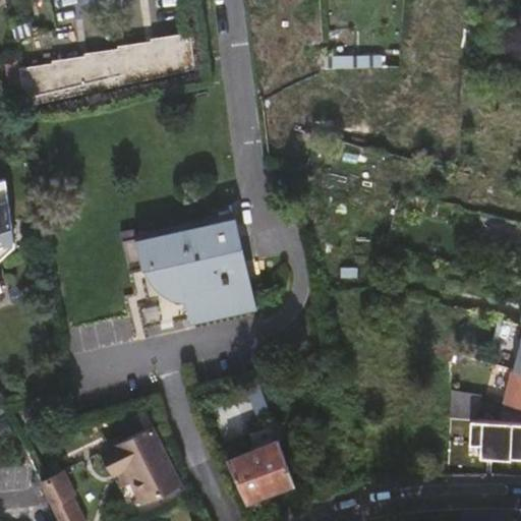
[(31,22),(13,29),(16,39),(34,34),(31,22)]
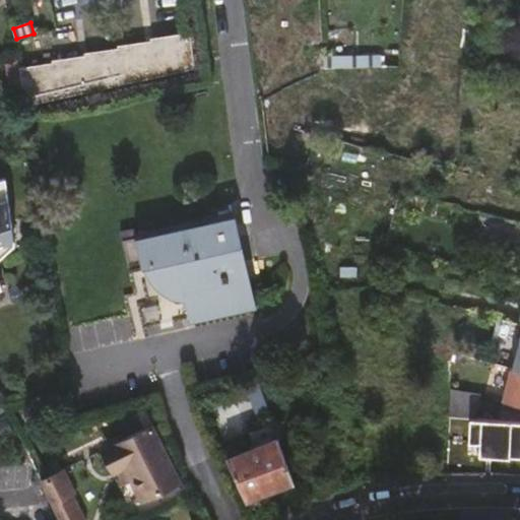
[(116,53),(119,84),(192,69),(188,37),(123,49),(123,52),(116,53)]
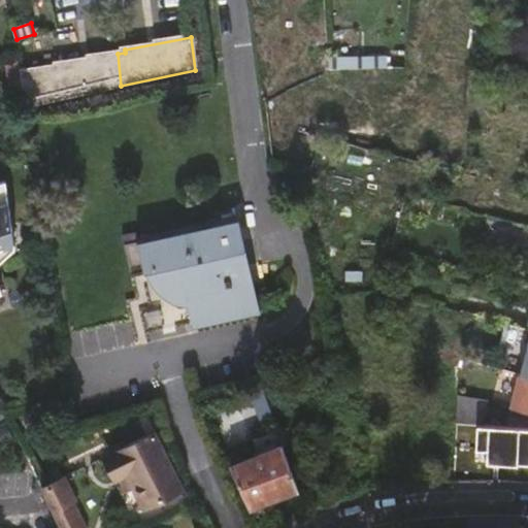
[(78,61),(83,94),(121,86),(118,54),(91,57),(91,60),(78,61)]
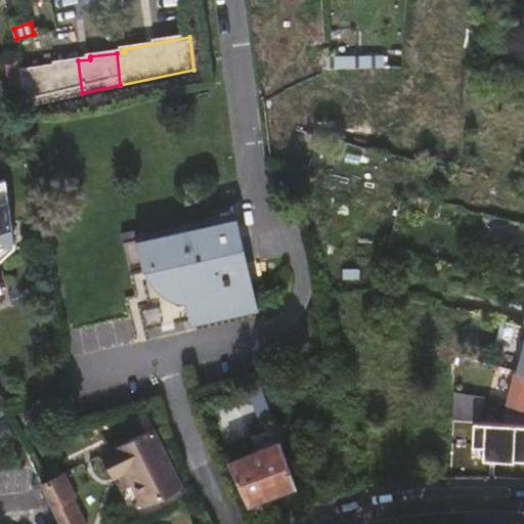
[(326,56),(328,71),(385,64),(385,55),(339,59),(338,55),(326,56)]
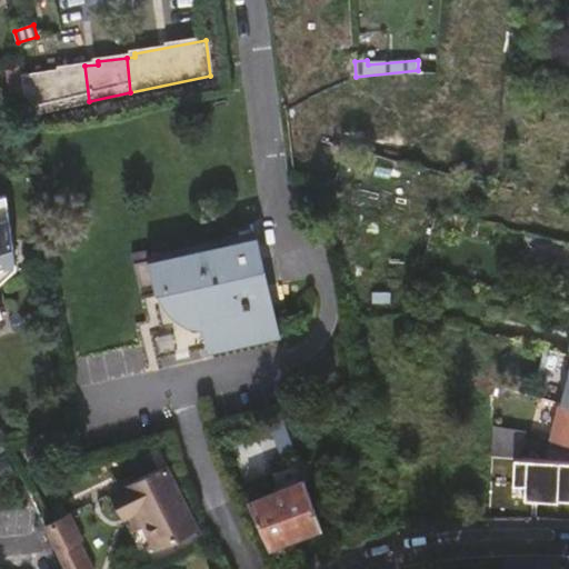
[(20,63),(9,67),(12,90),(23,88),(22,76),(20,63)]
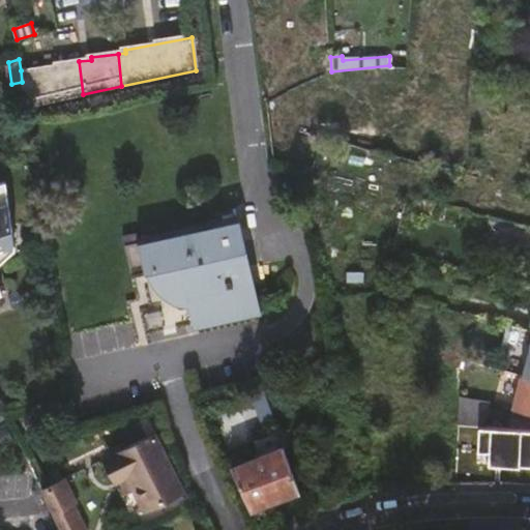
[(22,82),(26,107),(83,94),(79,61),(56,64),(56,67),(21,70),(22,82)]
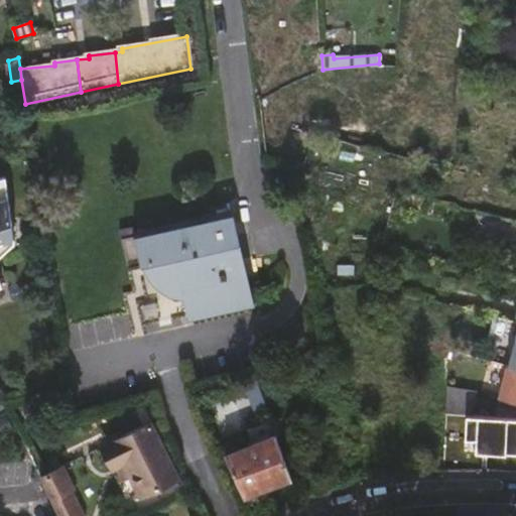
[(0,290),(5,288),(11,286),(2,264),(6,259),(0,254),(0,252),(1,251),(1,247),(0,245),(0,241),(16,237),(5,174),(0,175),(0,290)]
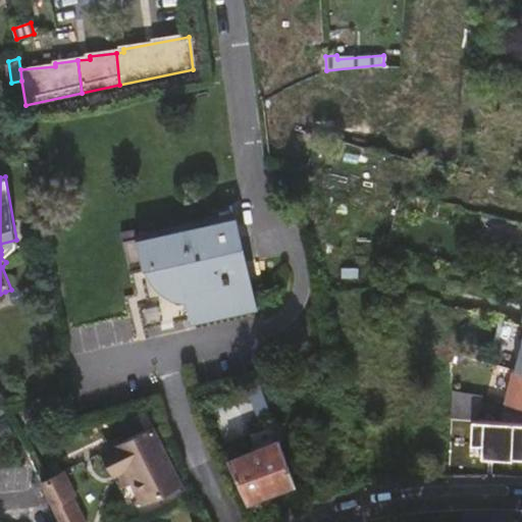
[(157,233),(138,238),(123,241),(131,274),(133,273),(161,268),(165,282),(172,294),(185,304),(188,320),(189,322),(241,311),(241,309),(228,256),(243,253),(236,217),(213,222),(212,217),(207,218),(208,223),(157,233)]
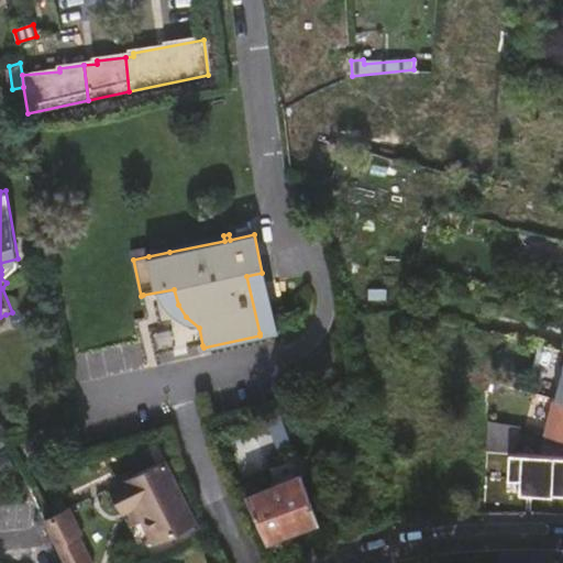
[(131,251),(133,260),(148,256),(146,247),(131,251)]
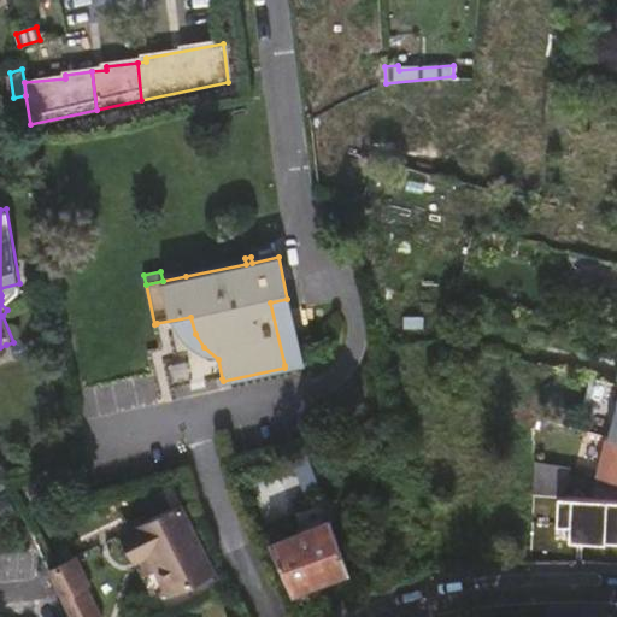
[(0,301),(0,304),(7,310),(21,291),(19,283),(0,288),(0,293),(1,295),(1,300),(0,301)]
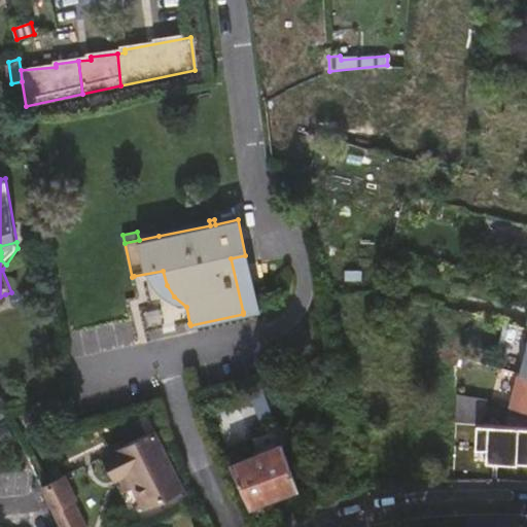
[(245,255),(231,258),(243,312),(243,314),(256,311),(245,255)]
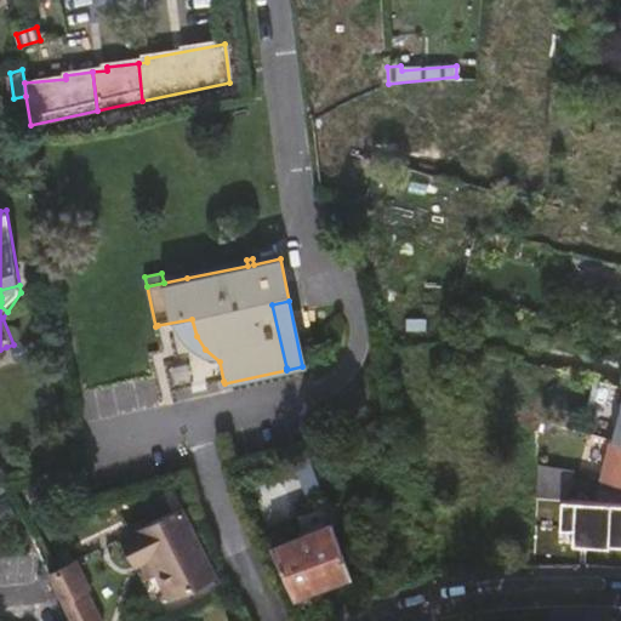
[(192,319),(158,325),(172,340),(194,352),(220,362),(205,349),(197,336),(192,319)]
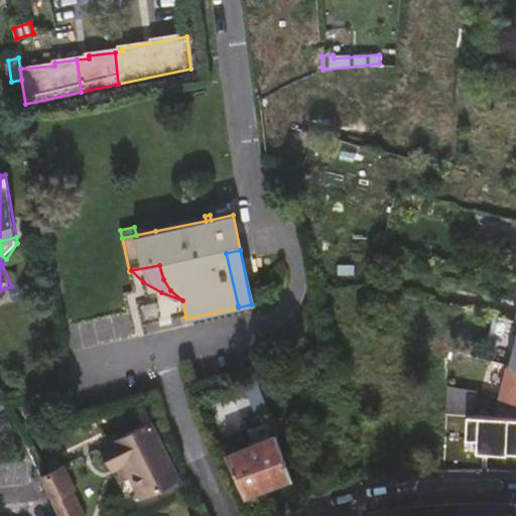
[(515,334),(507,369),(515,371),(515,334)]
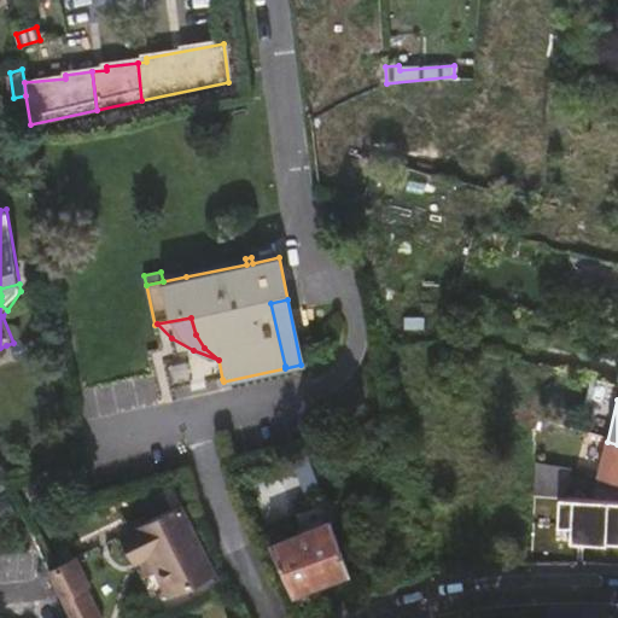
[(617,444),(607,442),(598,478),(617,483),(617,444)]
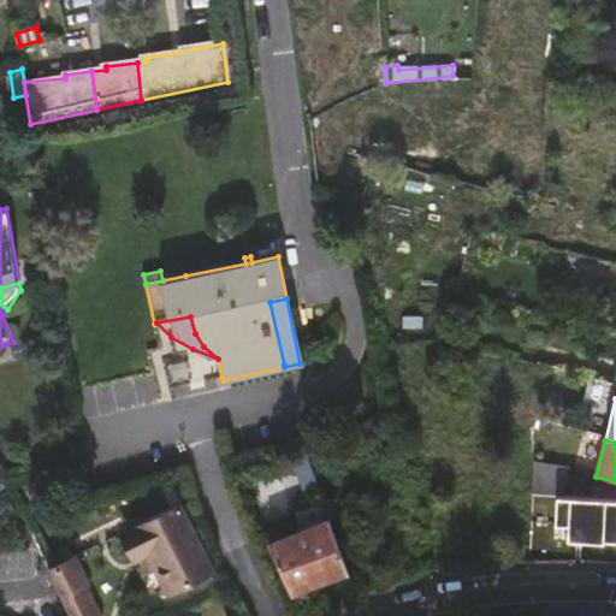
[(313,477),(304,455),(289,458),(298,483),(303,480),(313,477)]
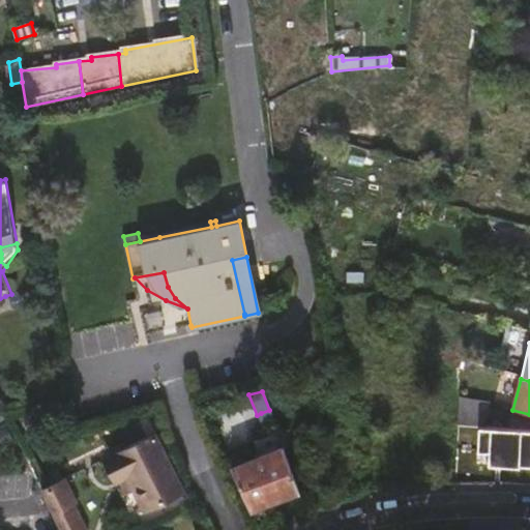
[(455,405),(454,422),(475,424),(487,425),(490,408),(455,405)]
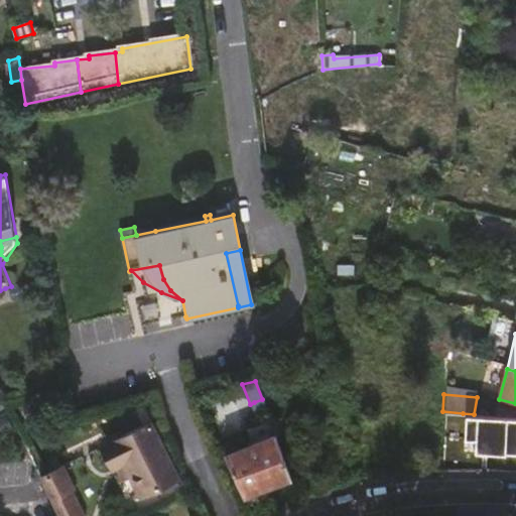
[(267,412),(262,399),(254,402),(259,414),(267,412)]
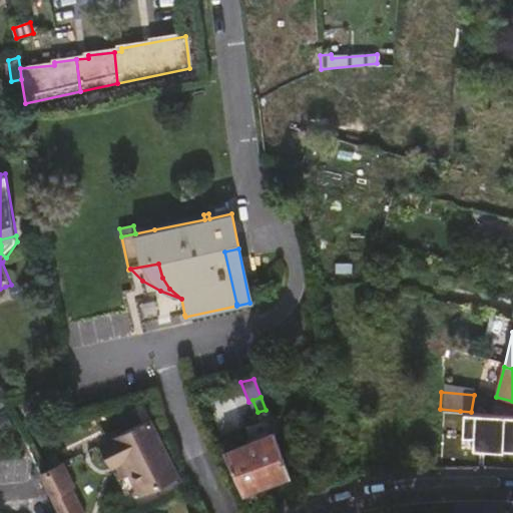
[(512,401),(496,397),(492,414),(512,416),(512,401)]
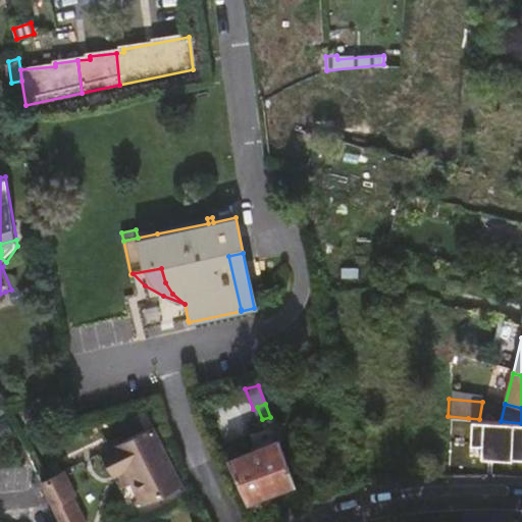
[(145,412),(139,414),(147,430),(153,428),(145,412)]
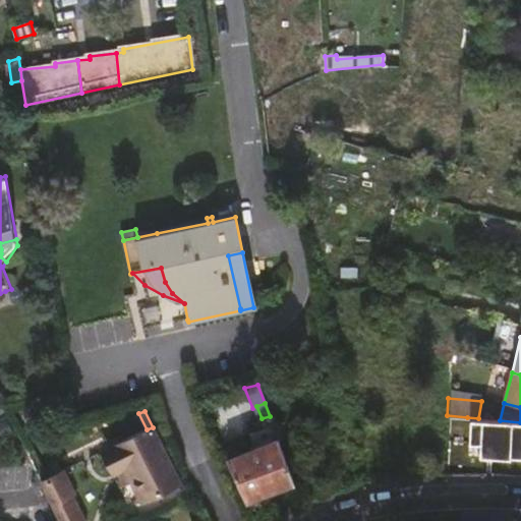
[(520,422),(500,420),(478,418),(467,417),(465,442),(476,443),(475,456),(506,459),(506,457),(520,458),(520,422)]
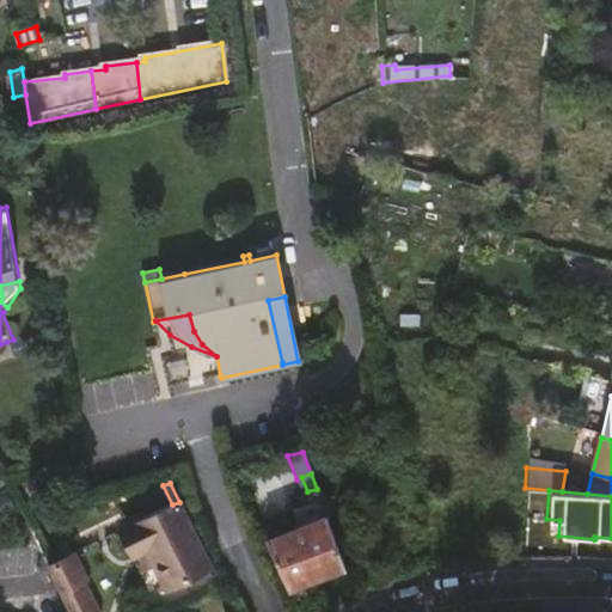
[(291,526),(292,531),(325,518),(320,500),(292,512),(295,524),(291,526)]
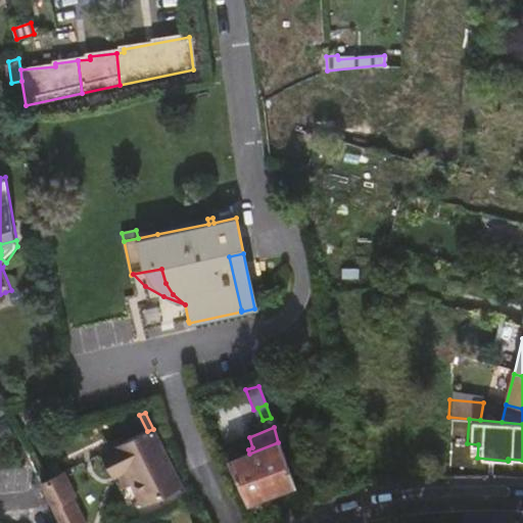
[(153,429),(147,431),(105,452),(123,487),(132,482),(142,503),(180,484),(153,429)]
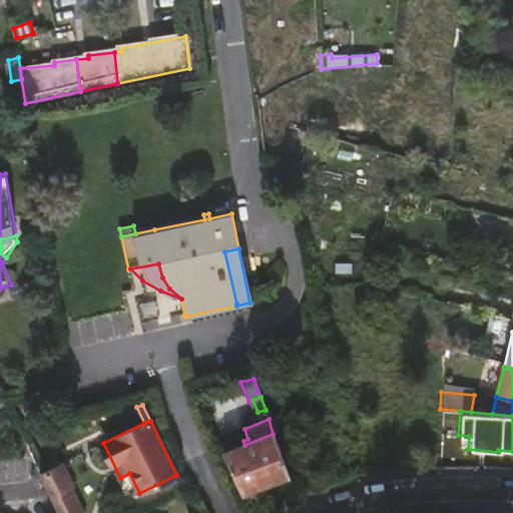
[(224,454),(240,493),(290,472),(273,434),(244,445),(224,454)]
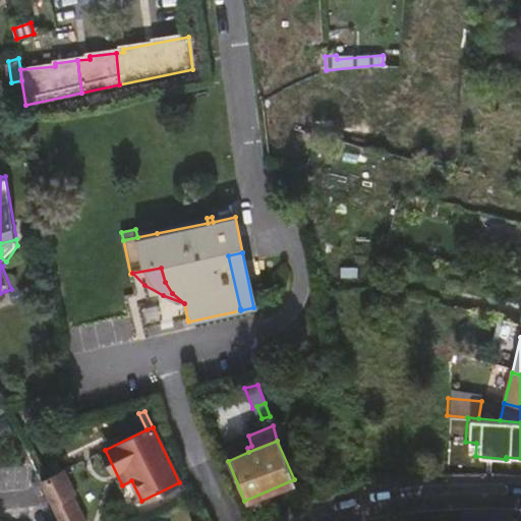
[(65,469),(43,479),(59,520),(85,520),(87,520),(73,494),(76,491),(65,469)]
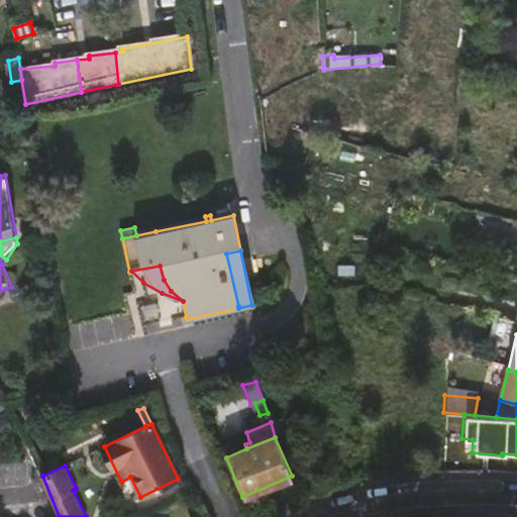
[(47,490),(42,478),(34,481),(39,494),(47,490)]
